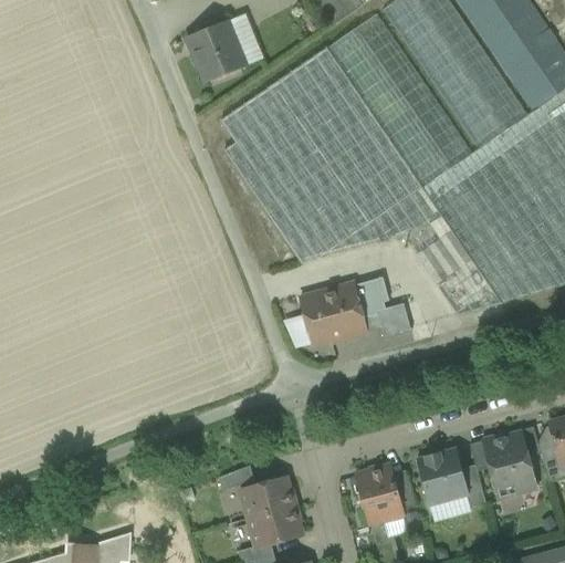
[(318,0),(333,23),(361,4),(361,3),(358,0),(318,0)]
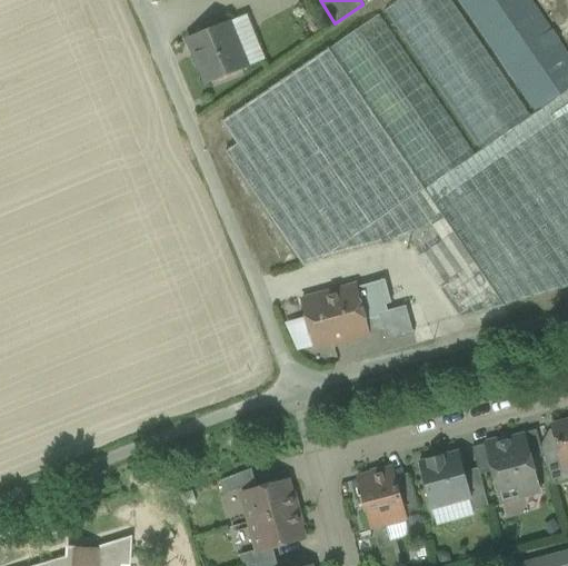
[(532,116),(452,0),(394,0),(385,7),(484,149),(532,116)]
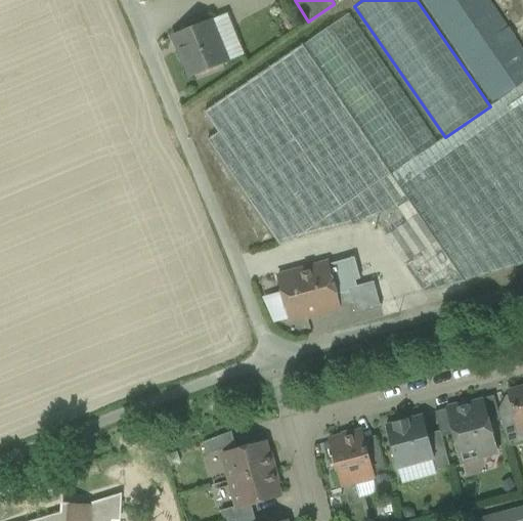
[(522,80),(522,43),(492,0),(423,0),(494,102),(522,80)]
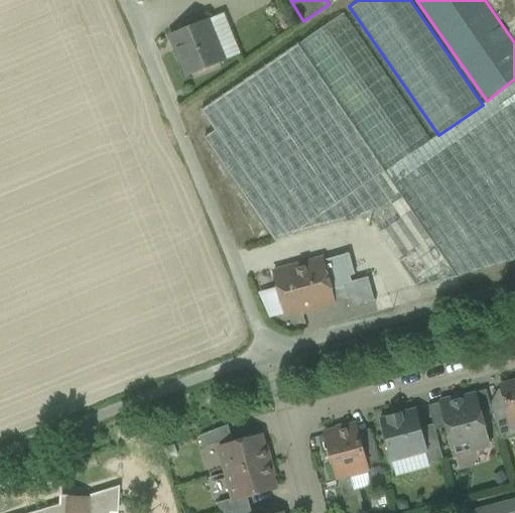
[(432,139),(343,10),(296,42),(386,171),(432,139)]
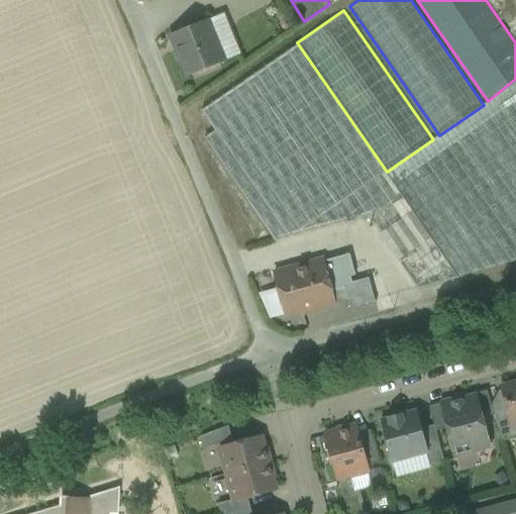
[(206,18),(170,33),(187,74),(223,60),(206,18)]
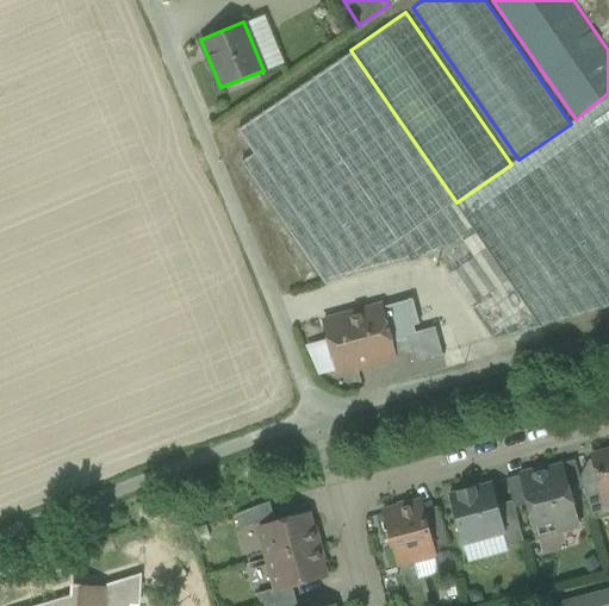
[(457,202),(350,50),(236,129),(253,152),(241,161),(324,283),(434,254),(492,338),(540,324),(457,202)]
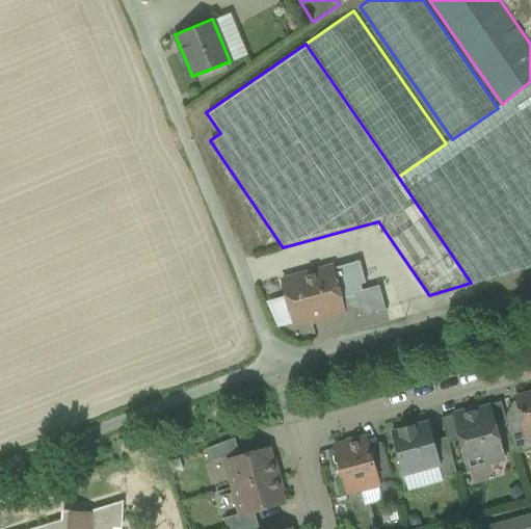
[(530,81),(502,104),(498,108),(452,139),(446,143),(398,177),(471,283),(530,266),(530,81)]
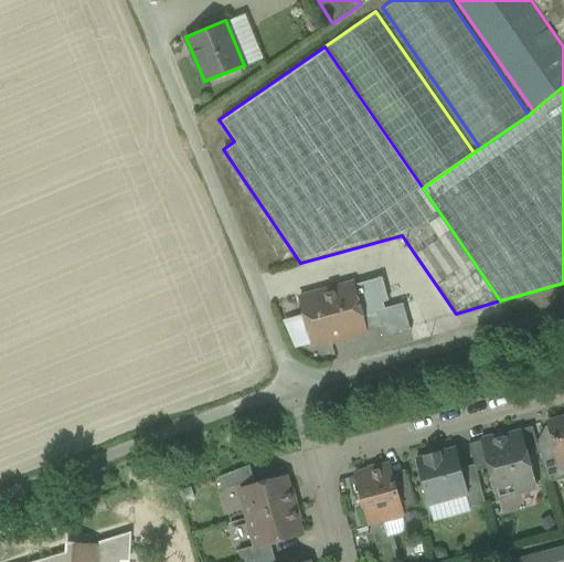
[(381,276),(352,284),(361,315),(375,311),(374,309),(383,306),(382,300),(387,298),(381,276)]
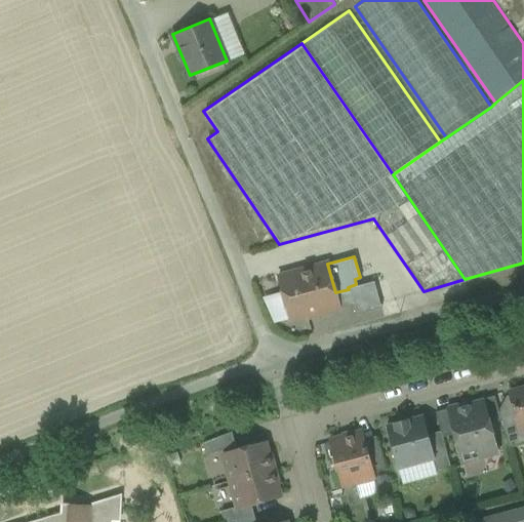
[(327,262),(277,275),(289,317),(315,311),(316,314),(339,308),(339,307),(352,303),(349,289),(335,292),(327,264),(327,262)]
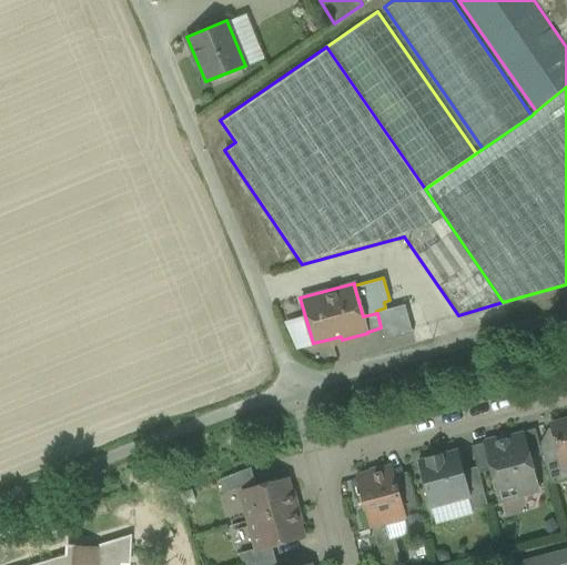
[(385,308),(376,311),(377,313),(381,328),(384,339),(412,332),(404,303),(385,308)]
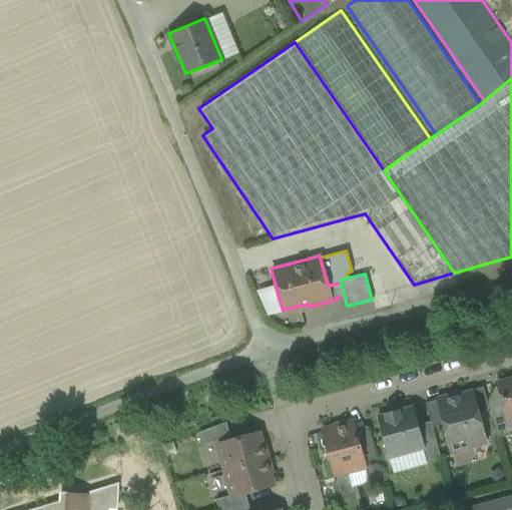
[(511,377),(496,382),(500,397),(505,416),(510,415),(511,414),(511,377)]
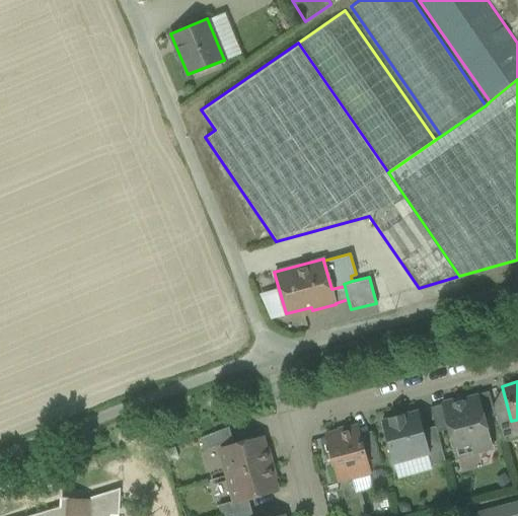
[(488,389),(475,393),(475,395),(476,395),(483,418),(495,415),(493,406),(488,389)]
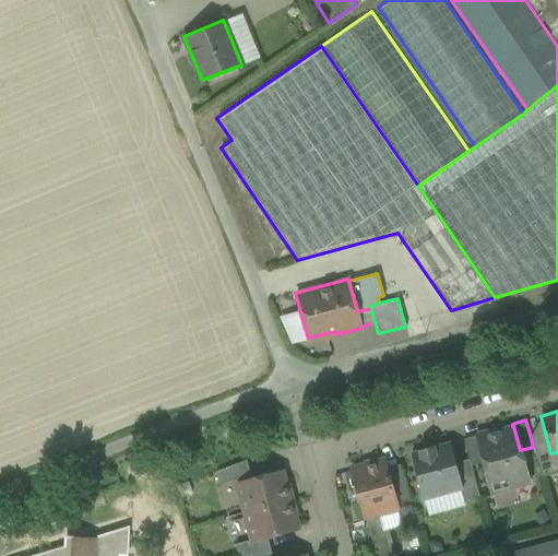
[(512,426),(488,433),(487,430),(475,434),(483,460),(490,491),(529,480),(520,450),(513,426),(512,426)]
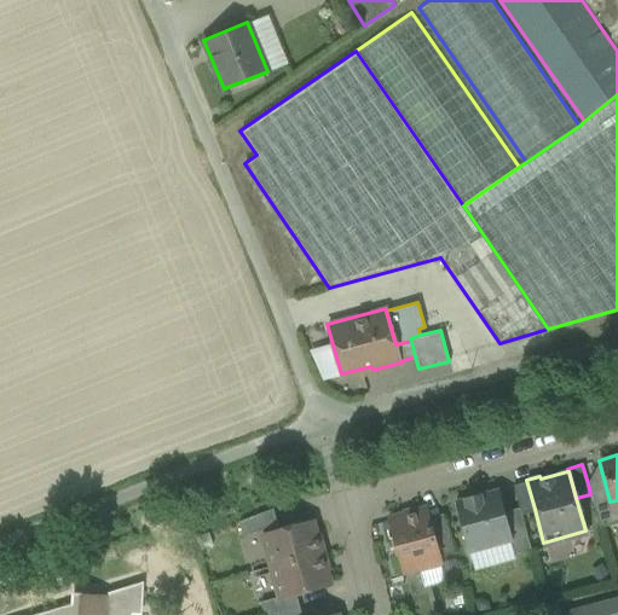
[(604,479),(588,483),(590,494),(599,524),(617,518),(617,509),(616,500),(610,502),(604,479)]
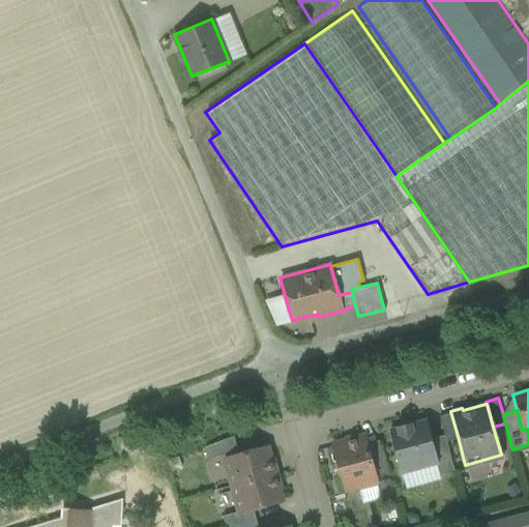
[(458,436),(450,411),(439,414),(444,434),(445,439),(458,436)]
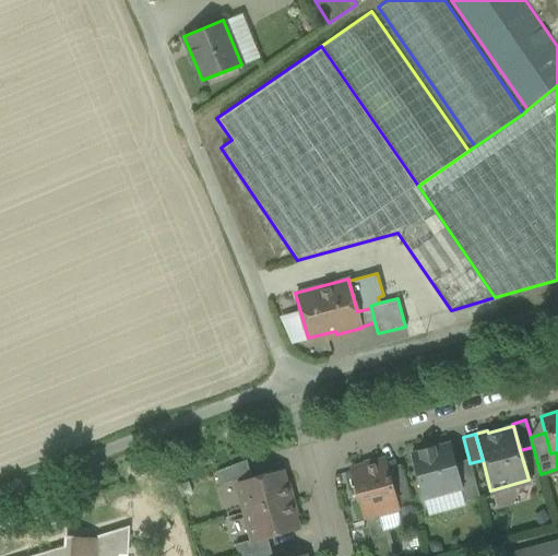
[(449,441),(411,451),(423,498),(460,487),(461,487),(454,461),(449,441)]
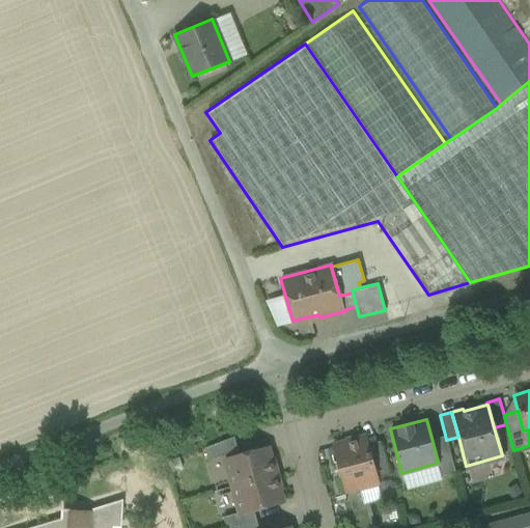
[(445,435),(431,438),(438,463),(437,463),(440,474),(454,471),(446,440),(445,435)]
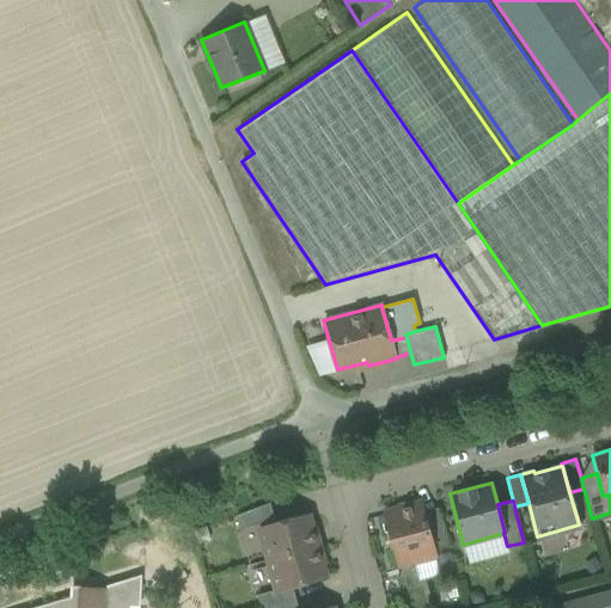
[(269,502),(236,514),(239,528),(274,519),(269,502)]
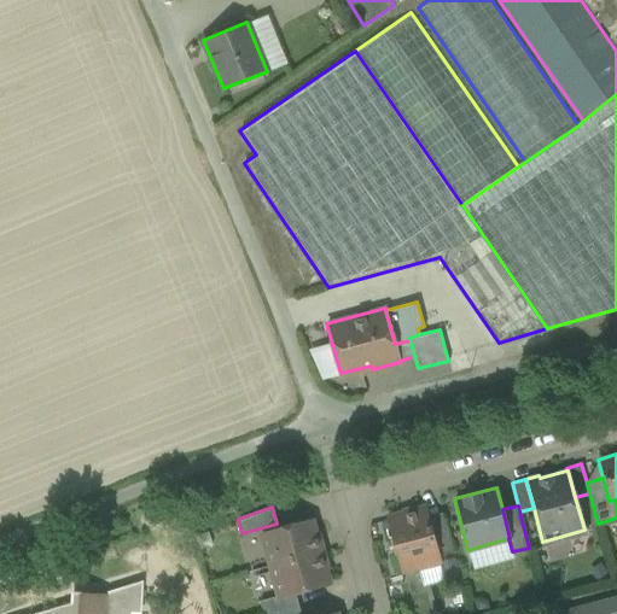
[(425,507),(388,516),(393,536),(390,537),(395,553),(396,553),(400,566),(415,561),(418,567),(440,561),(438,555),(428,515),(425,507)]
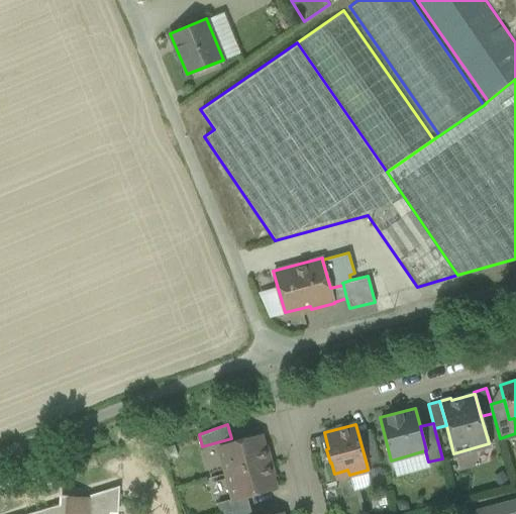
[(379,460),(370,428),(357,431),(367,465),(379,460)]
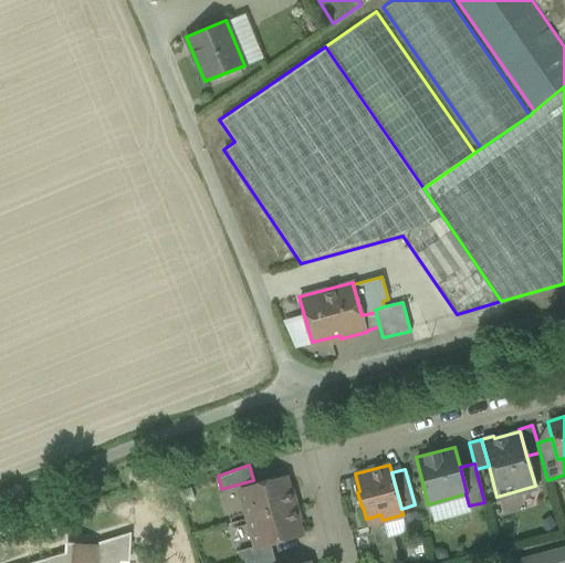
[(284,477),(239,489),(247,518),(294,504),(292,498),(290,498),(284,477)]
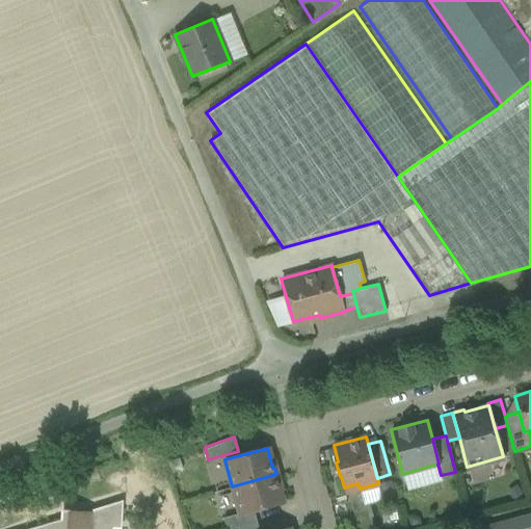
[(276,474),(232,486),(239,512),(239,513),(254,509),(282,502),(275,481),(279,480),(276,474)]
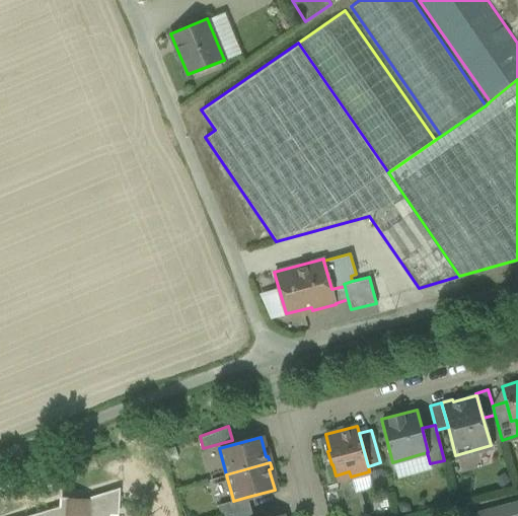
[(106,515),(107,511),(115,512),(116,503),(117,491),(85,500),(68,499),(67,509),(59,508),(29,515),(106,515)]
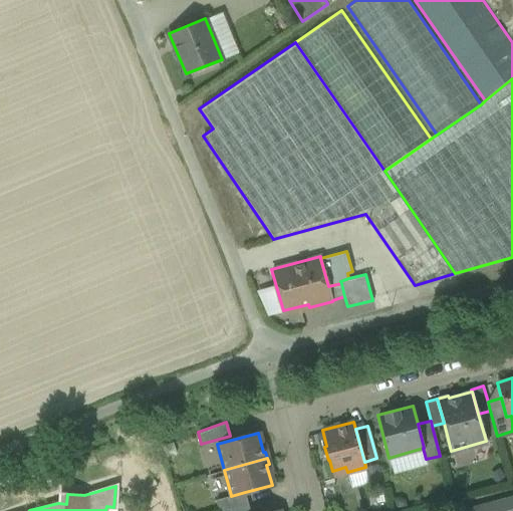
[(231,496),(231,495),(216,499),(219,510),(224,510),(248,505),(245,492),(231,496)]
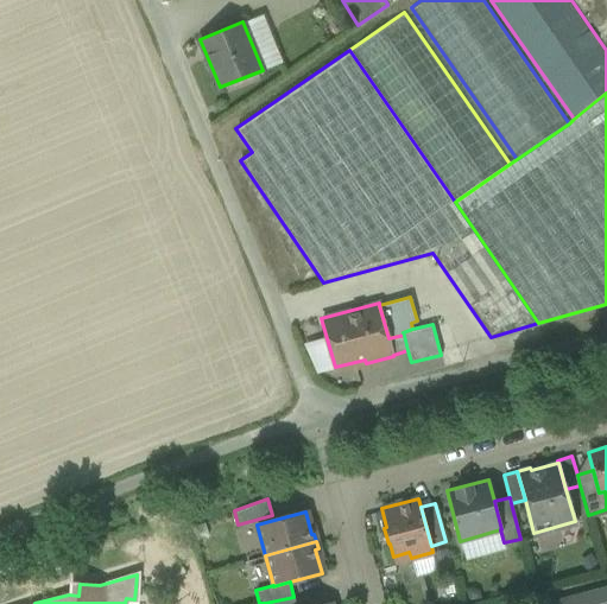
[(606,603),(606,584),(551,599),(551,603),(606,603)]
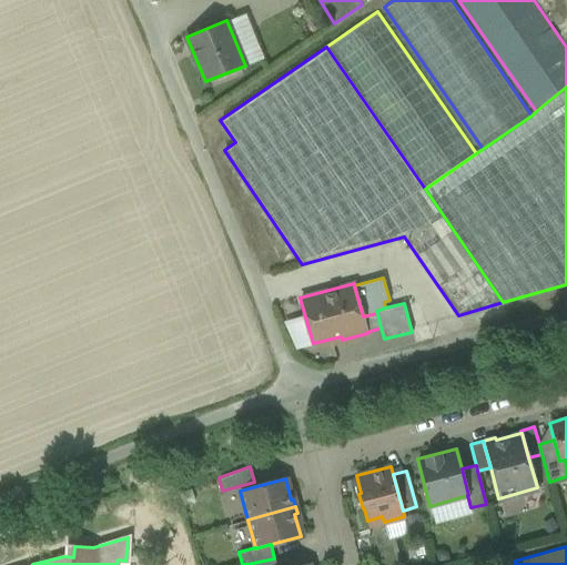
All buildings are outlined.
